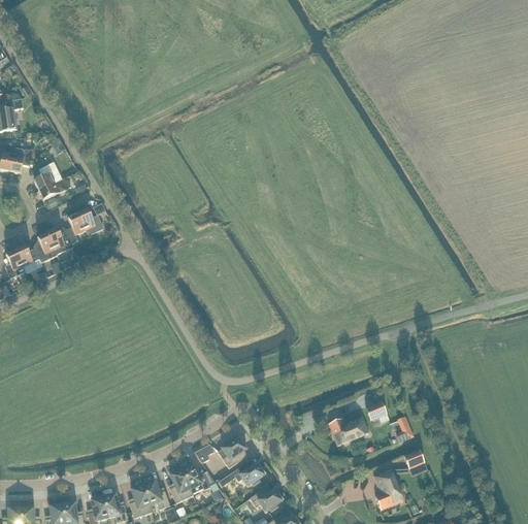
[(20,89),(25,97),(27,95),(30,93),(26,86),(20,89)]
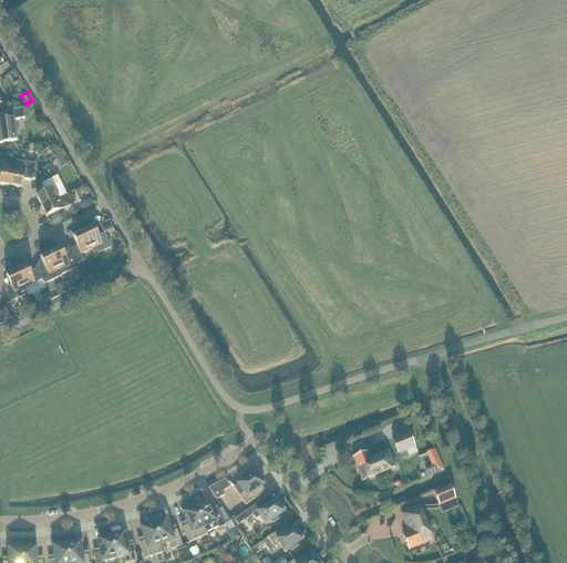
[(0,140),(17,137),(13,115),(23,114),(22,105),(6,108),(7,116),(0,118),(0,140)]
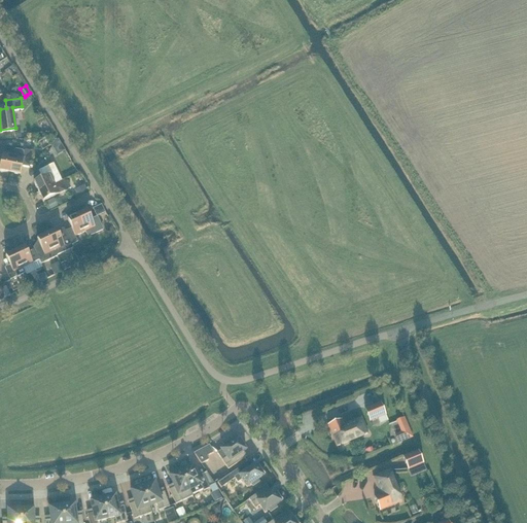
[(55,134),(45,135),(51,144),(57,137),(55,134)]
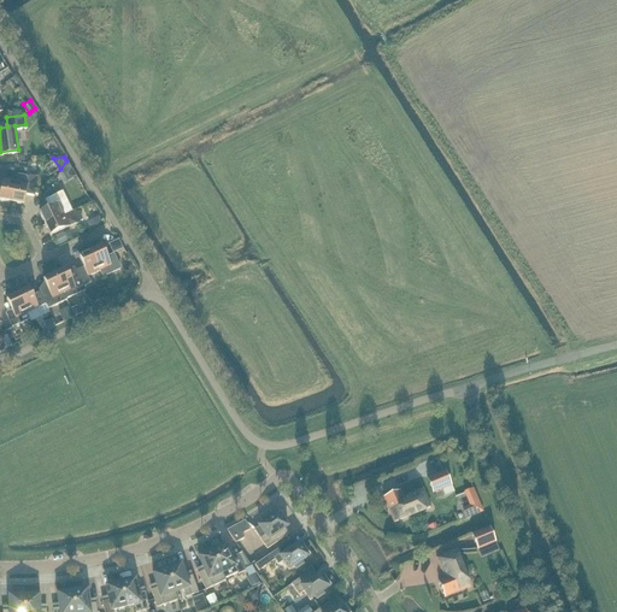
[(13,169),(22,170),(23,160),(13,159),(13,169)]
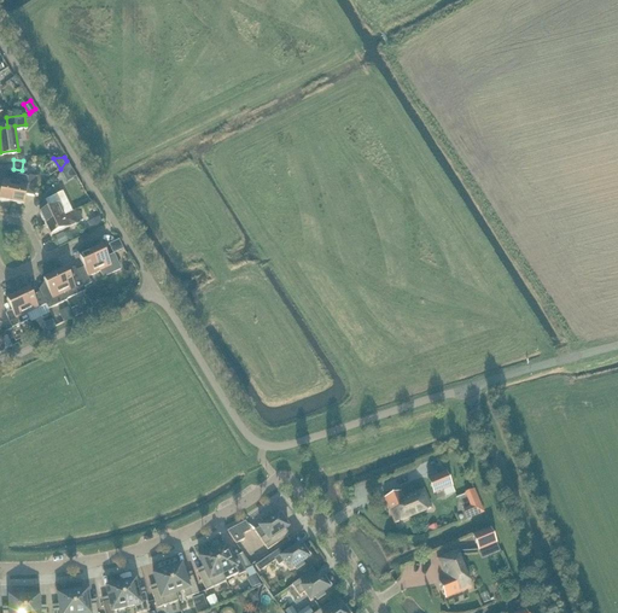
[(66,161),(60,169),(62,171),(70,167),(66,161)]
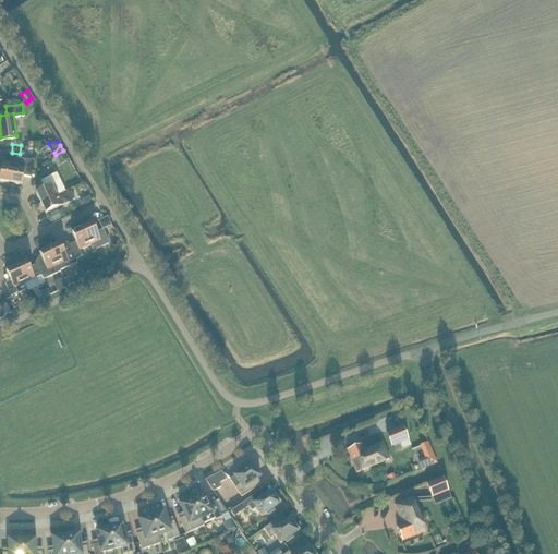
[(0,178),(10,181),(15,155),(4,153),(4,152),(0,151),(0,168),(1,169),(0,171),(0,178)]
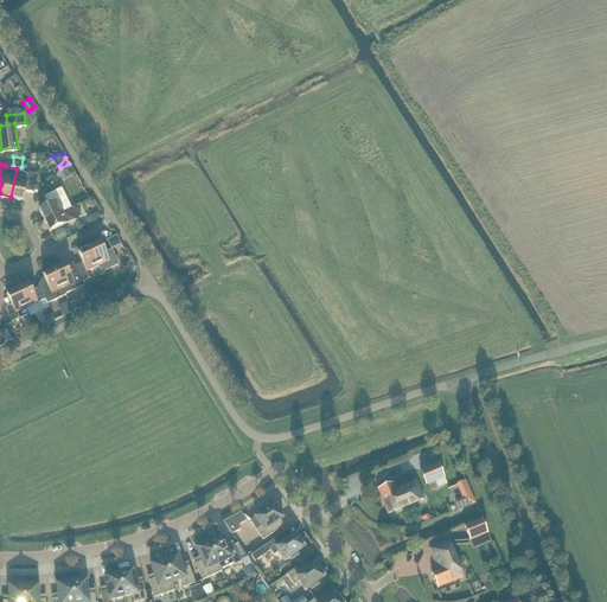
[(29,170),(29,171),(17,168),(11,197),(23,199),(25,189),(33,190),(37,172),(29,170)]
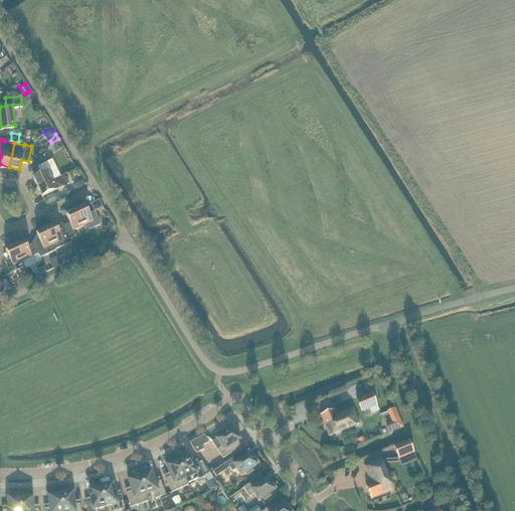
[(39,154),(42,160),(50,157),(47,151),(39,154)]
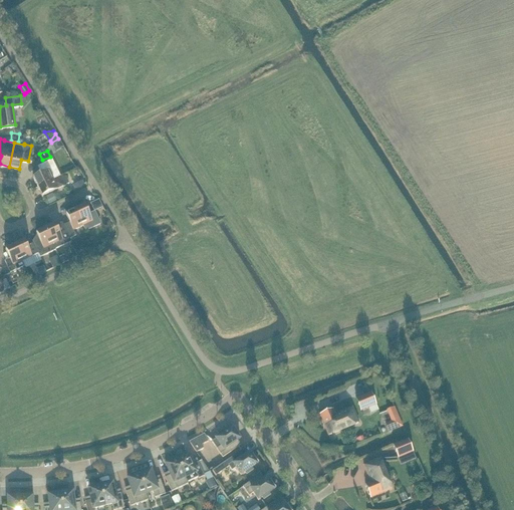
[(60,174),(55,165),(52,157),(37,164),(41,172),(33,175),(37,185),(60,174)]
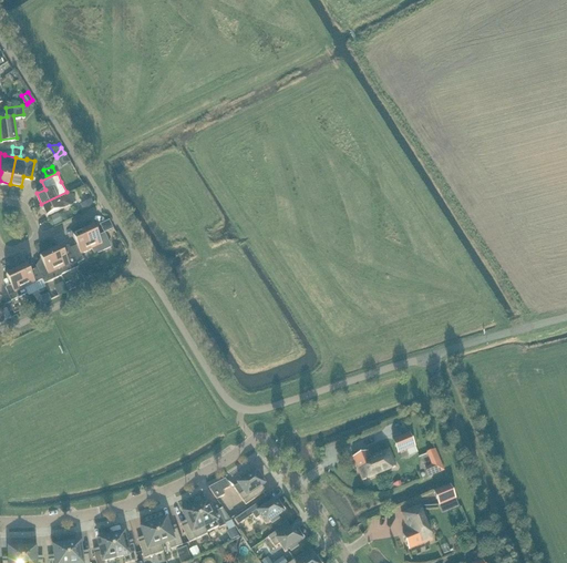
[(76,186),(79,192),(89,187),(86,182),(76,186)]
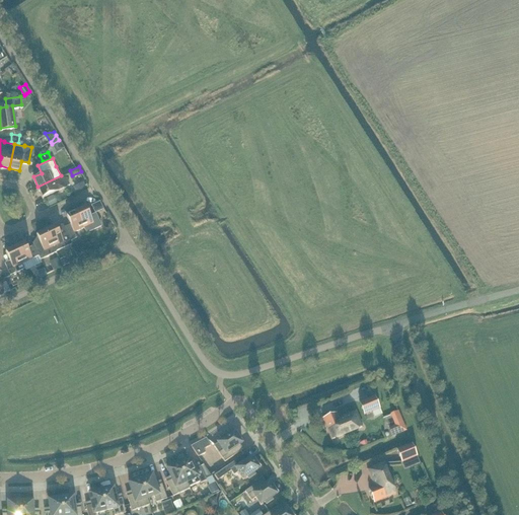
[(64,173),(61,175),(38,187),(43,196),(65,185),(69,182),(64,173)]
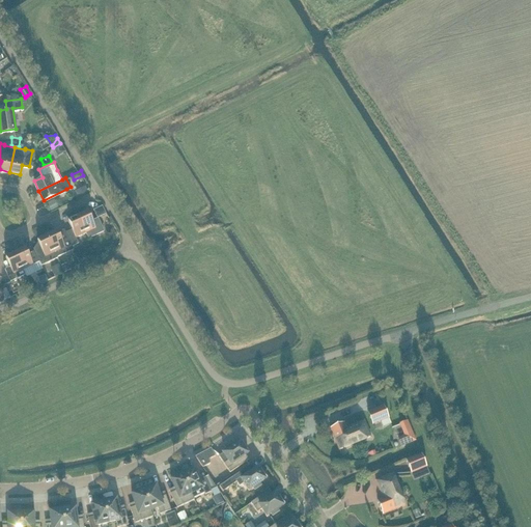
[(79,196),(88,191),(85,185),(76,189),(79,196)]
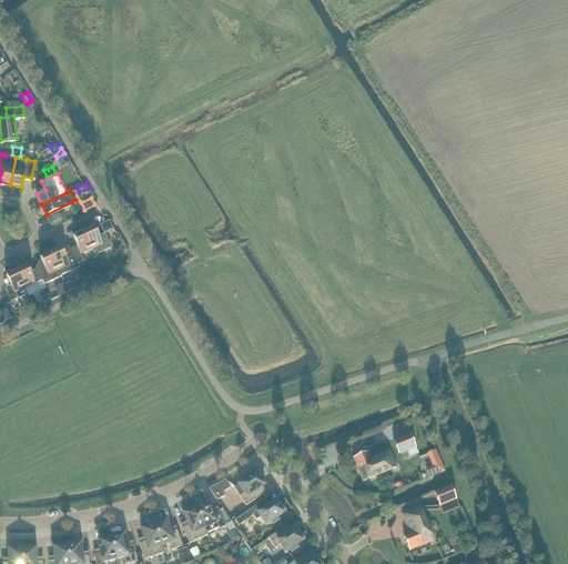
[(58,211),(50,214),(54,223),(62,220),(58,211)]
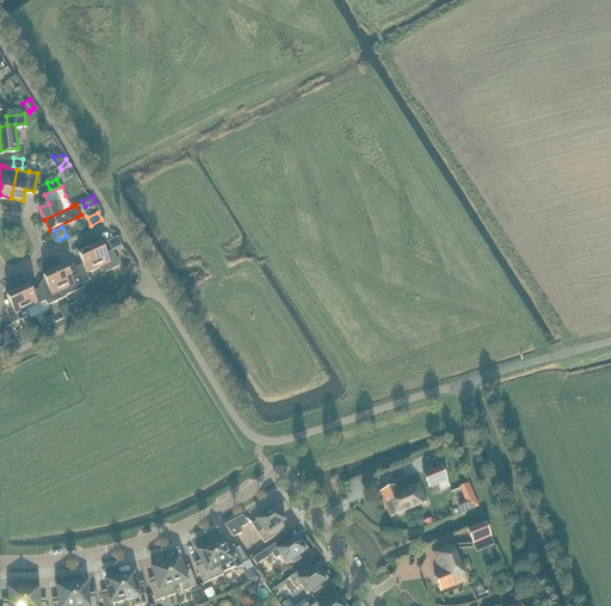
[(109,241),(112,249),(122,245),(117,236),(109,241)]
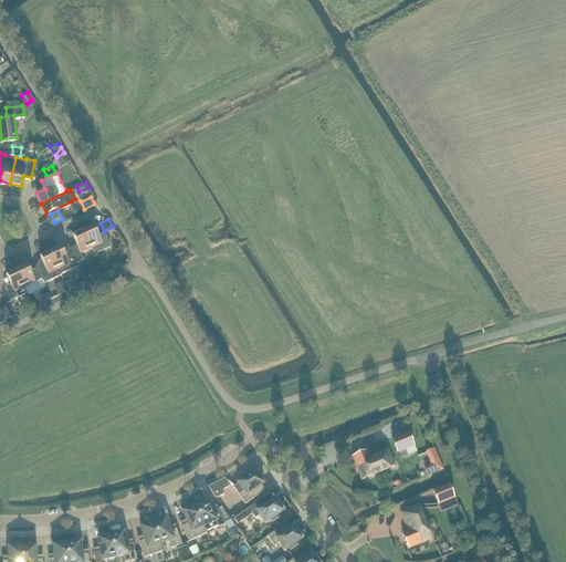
[(94,251),(104,247),(109,243),(104,231),(98,233),(93,224),(83,228),(91,246),(94,251)]
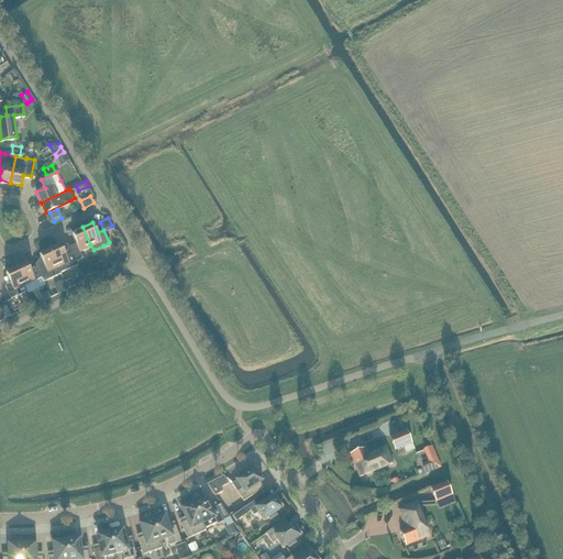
[(80,250),(90,244),(83,227),(72,232),(76,241),(69,244),(72,250),(76,260),(84,256),(80,250)]
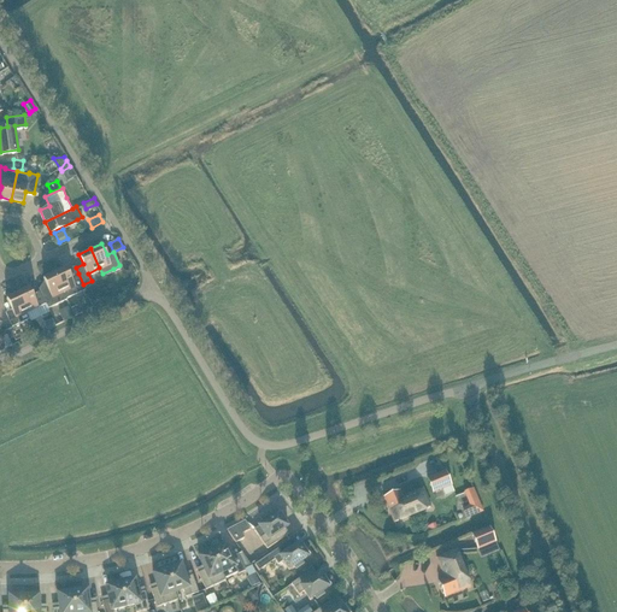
[(78,274),(71,277),(66,266),(54,271),(66,296),(86,288),(83,284),(78,274)]
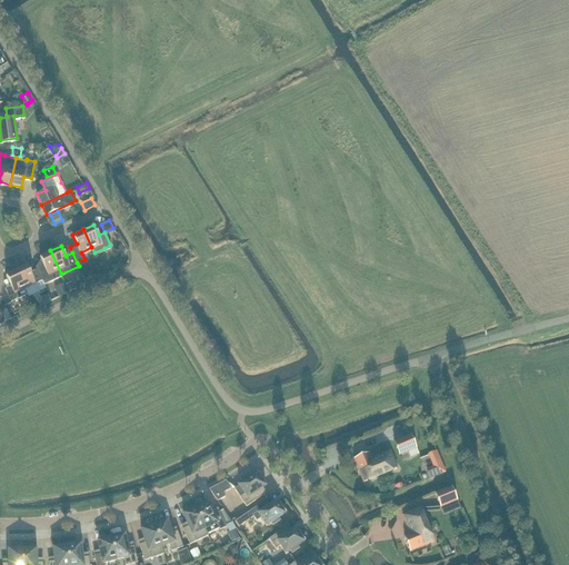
[(45,283),(61,274),(50,250),(40,255),(45,265),(37,268),(45,283)]
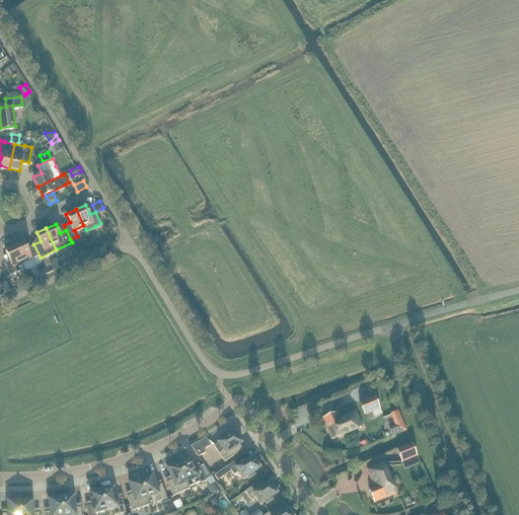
[(32,243),(27,246),(24,240),(15,245),(22,262),(32,256),(38,254),(32,243)]
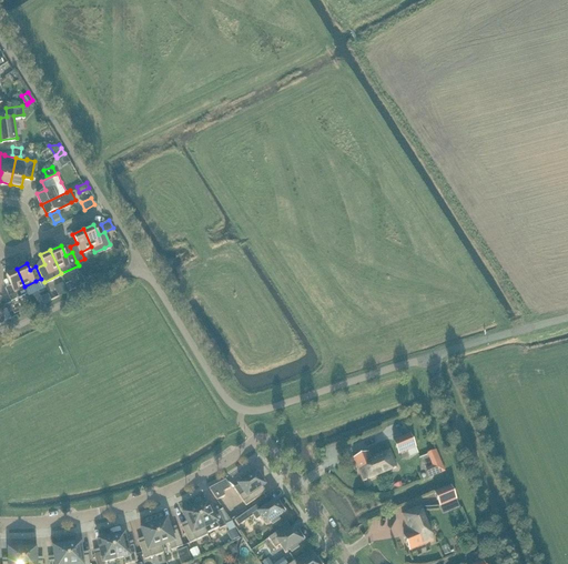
[(24,286),(17,269),(6,273),(10,283),(4,286),(11,299),(27,291),(24,286)]
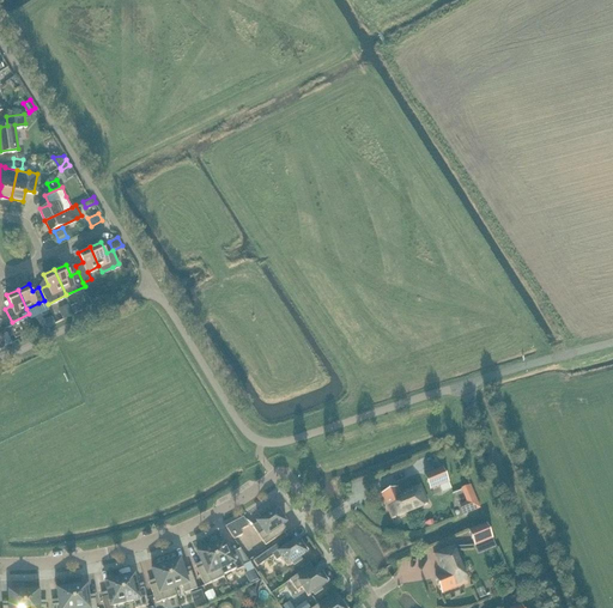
[(74,311),(71,304),(70,301),(58,306),(62,316),(74,311)]
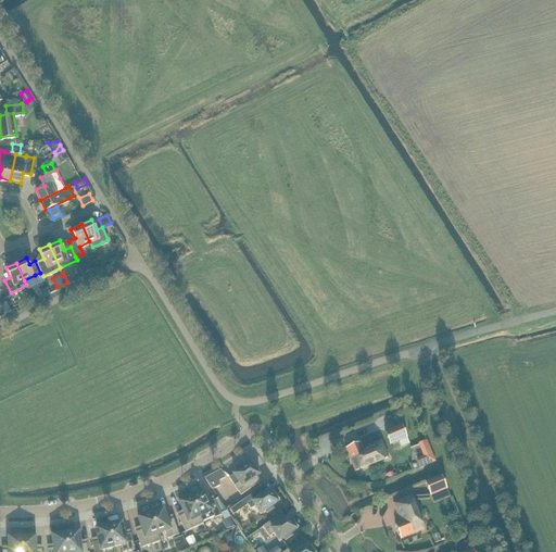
[(64,276),(67,283),(73,280),(70,273),(64,276)]
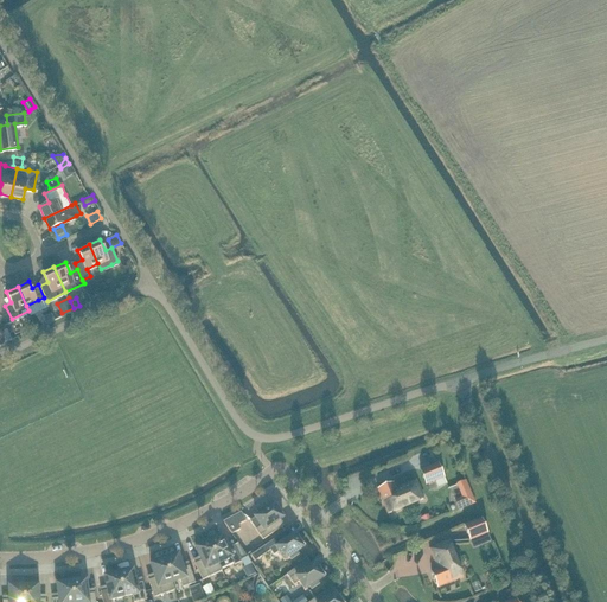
[(51,311),(43,315),(45,321),(55,318),(51,311)]
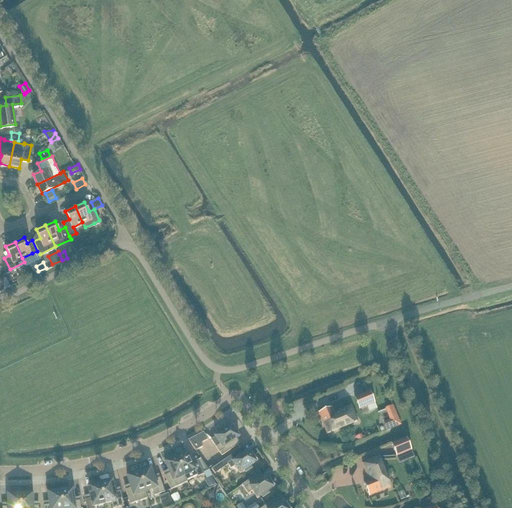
[(28,269),(31,275),(38,272),(35,265),(28,269)]
